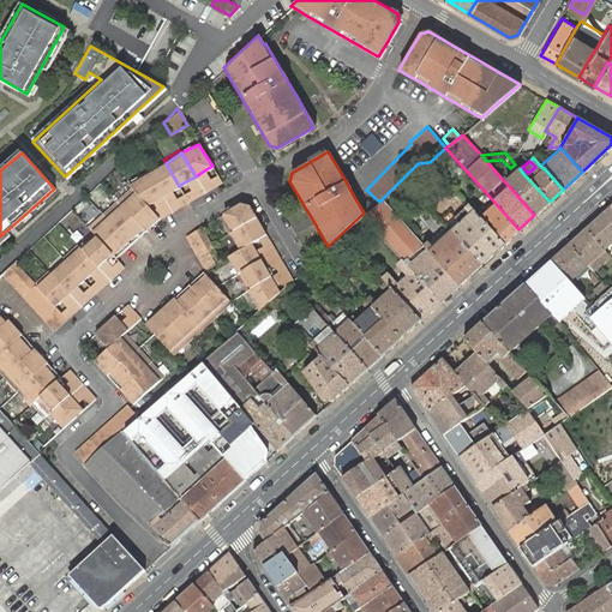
[(166,163),(149,173),(162,196),(171,190),(179,186),(166,163)]
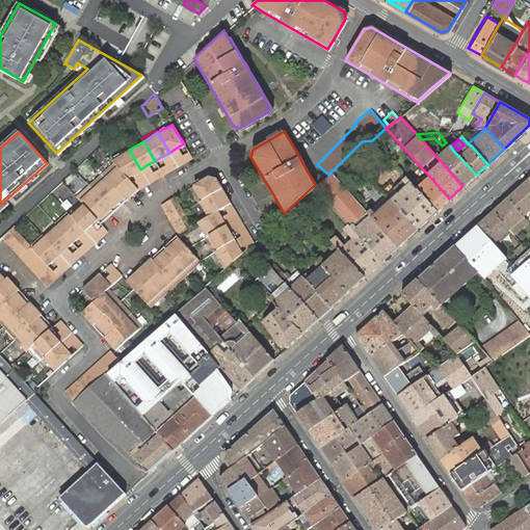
[(441,161),(462,186),(476,175),(459,157),(454,152),(450,147),(449,147),(447,143),(445,147),(447,149),(438,158),(441,161)]
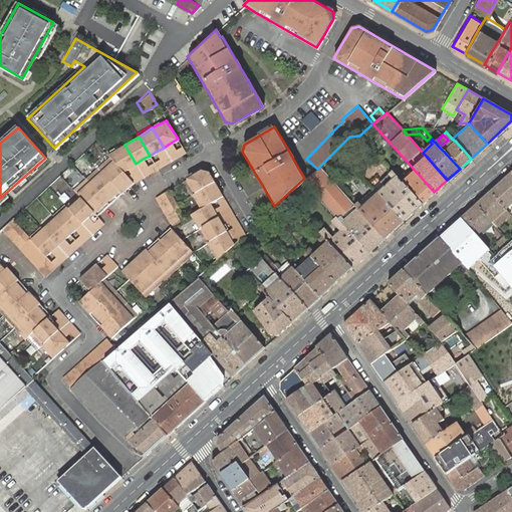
[(171,143),(164,148),(171,160),(185,152),(182,147),(175,150),(171,143)]
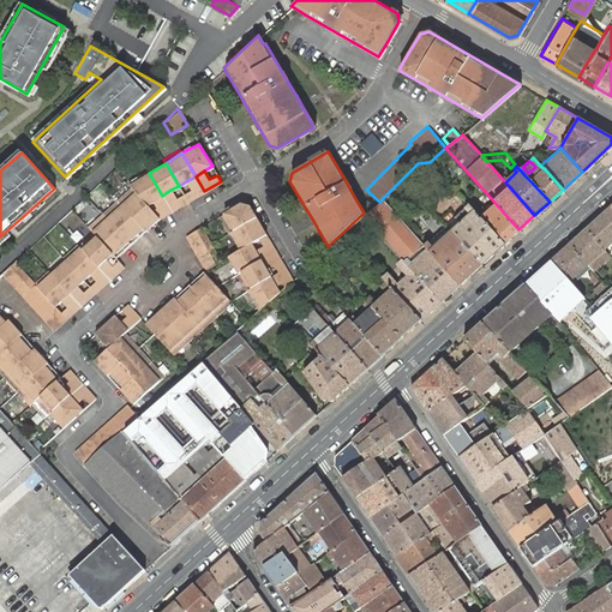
[(129,185),(132,189),(135,192),(147,204),(153,202),(162,196),(149,173),(129,185)]
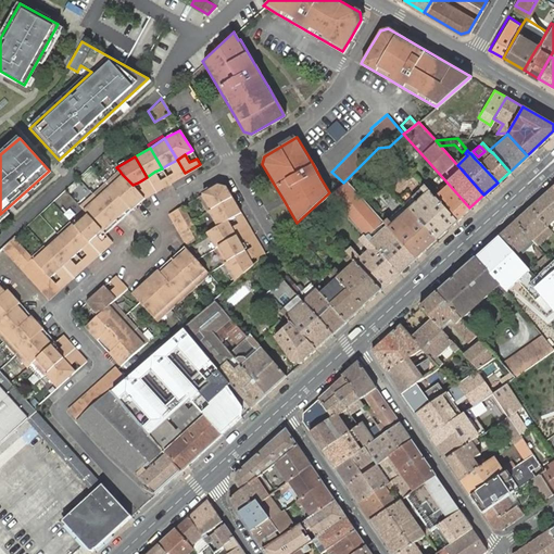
[(166,176),(170,181),(185,173),(177,160),(168,164),(173,172),(166,176)]
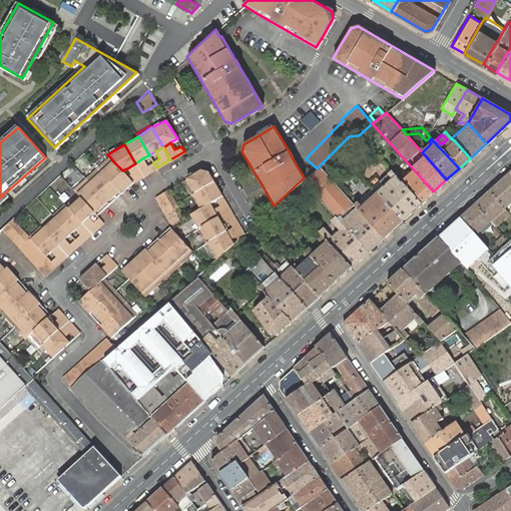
[(110,157),(98,168),(100,171),(120,192),(132,181),(125,175),(122,170),(112,160),(110,157)]
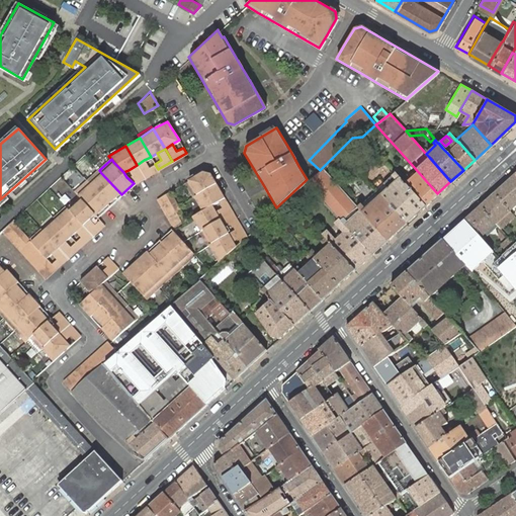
[(137,165),(144,177),(158,169),(155,164),(148,167),(144,160),(137,165)]
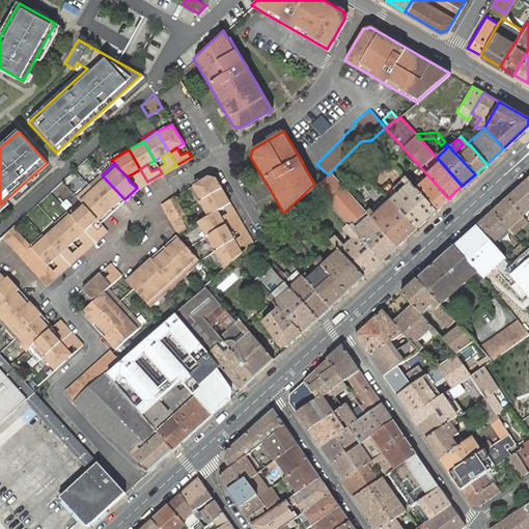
[(130,182),(137,188),(147,182),(140,169),(132,174),(135,178),(130,182)]
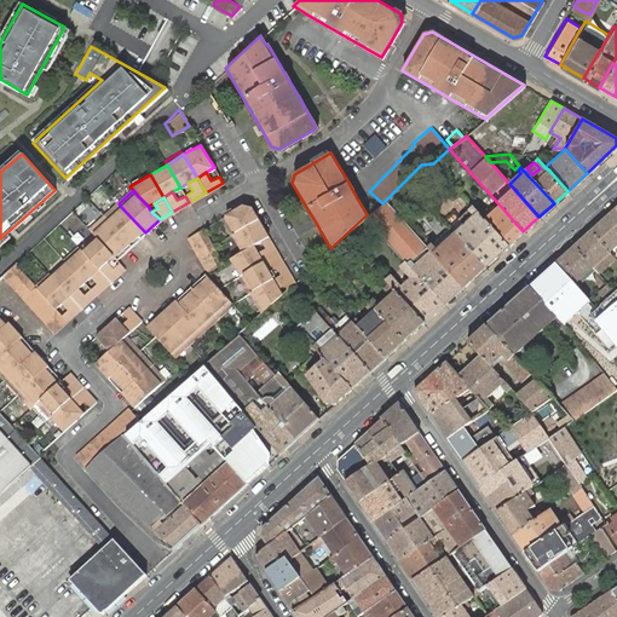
[(523,231),(494,199),(478,213),(507,246),(523,231)]
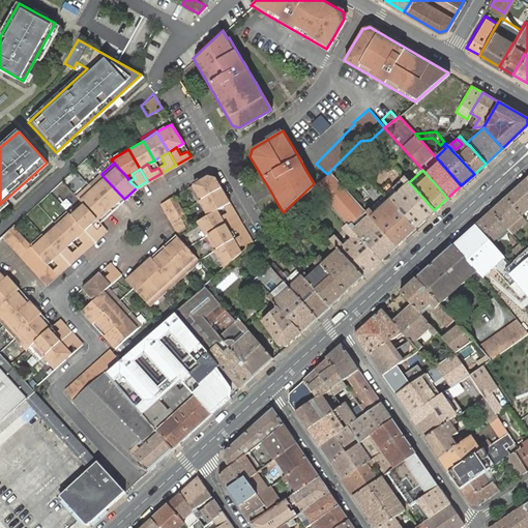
[(364,211),(329,172),(327,174),(315,185),(313,186),(346,224),(348,226),(379,260),(396,245),(372,220),(364,211)]
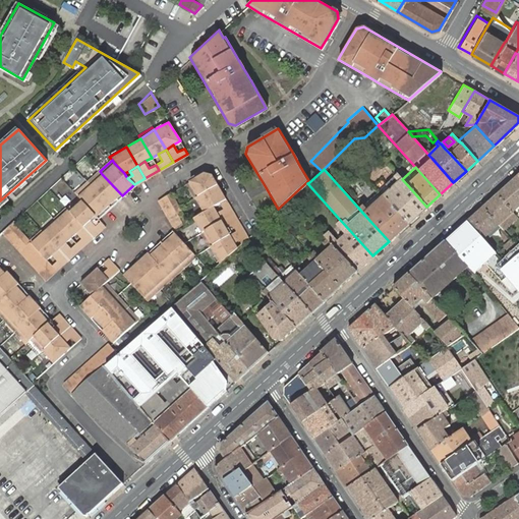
[(100,171),(88,182),(90,184),(109,207),(122,195),(102,174),(100,171)]
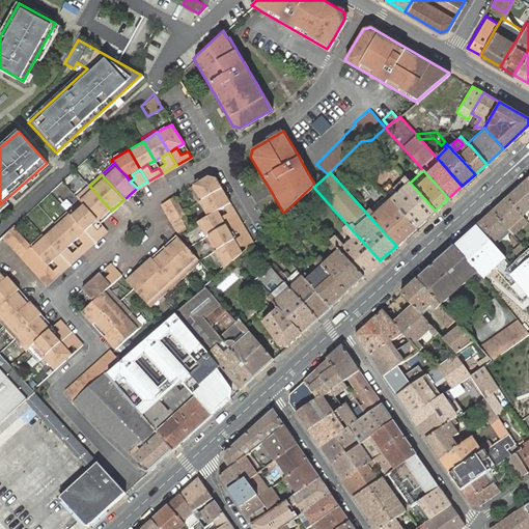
[(190,186),(198,200),(200,198),(220,188),(215,177),(206,175),(192,184),(190,186)]
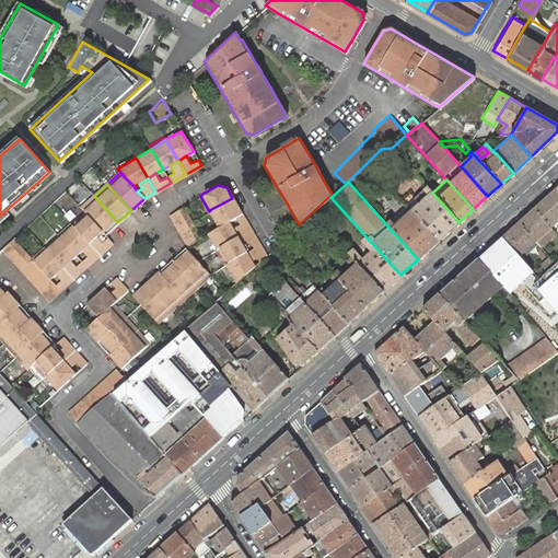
[(432,193),(426,186),(422,189),(414,197),(418,202),(410,210),(438,241),(458,222),(432,193)]
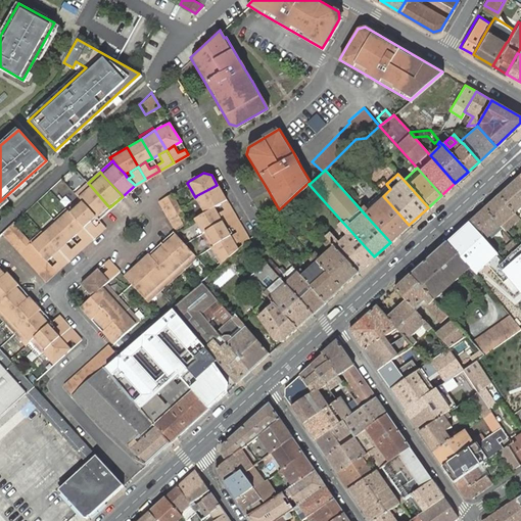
[(520,203),(520,178),(518,176),(498,194),(513,210),(520,203)]
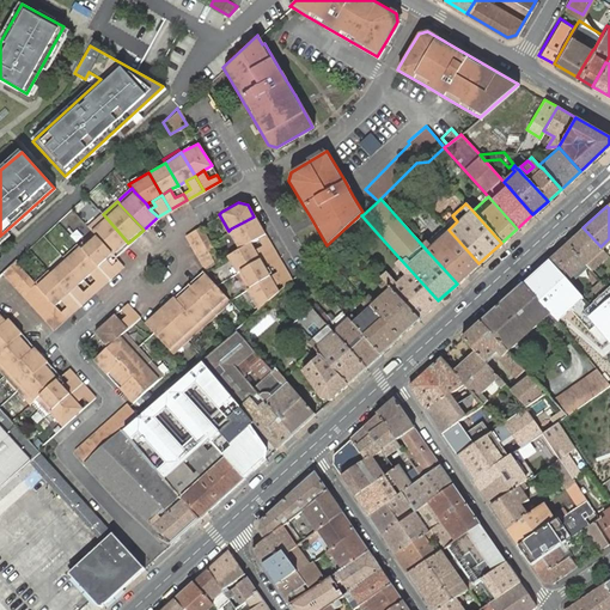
[(91,230),(93,233),(111,252),(115,256),(128,243),(105,217),(103,214),(89,227),(91,230)]
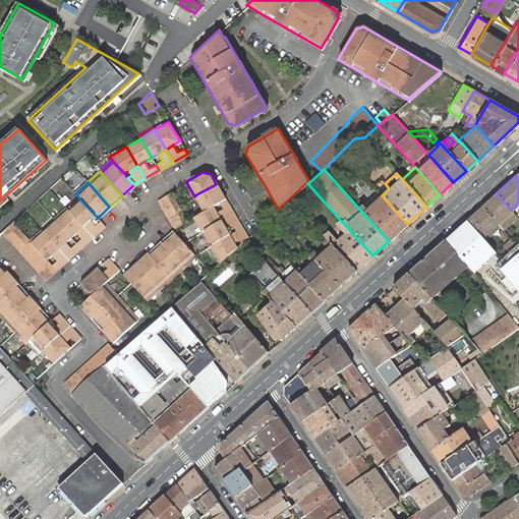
[(199,206),(203,211),(212,206),(219,202),(224,198),(216,184),(196,194),(194,196),(194,197),(199,206)]
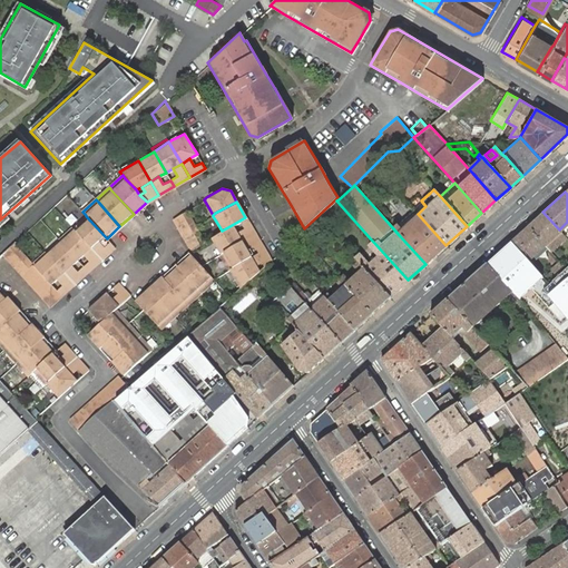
[(172,217),(176,226),(195,215),(191,207),(172,217)]
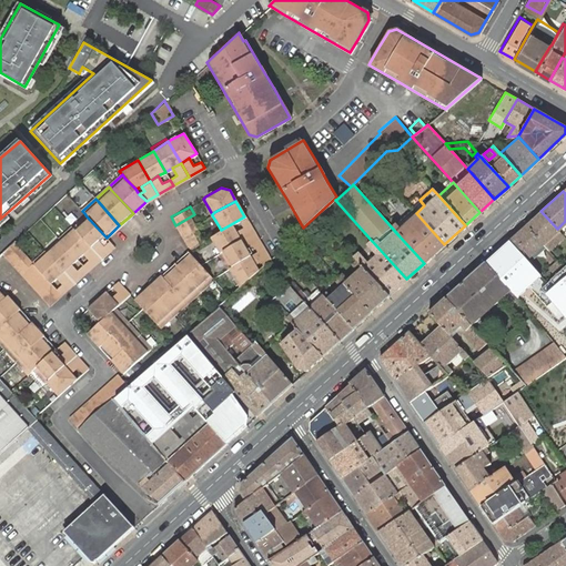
[(541,211),(525,224),(542,243),(557,229),(541,211)]
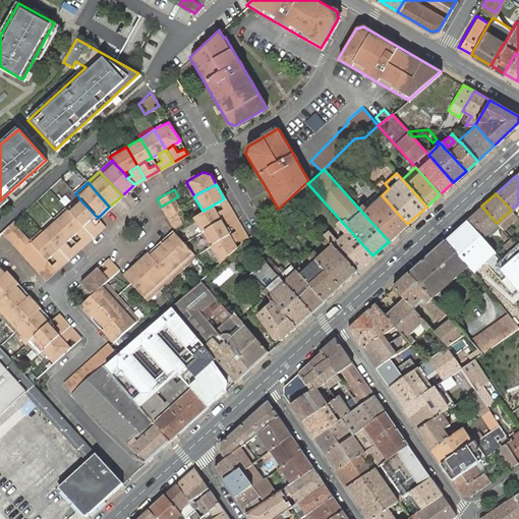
[(407,224),(382,195),(366,209),(362,204),(358,208),(365,216),(389,241),(407,224)]
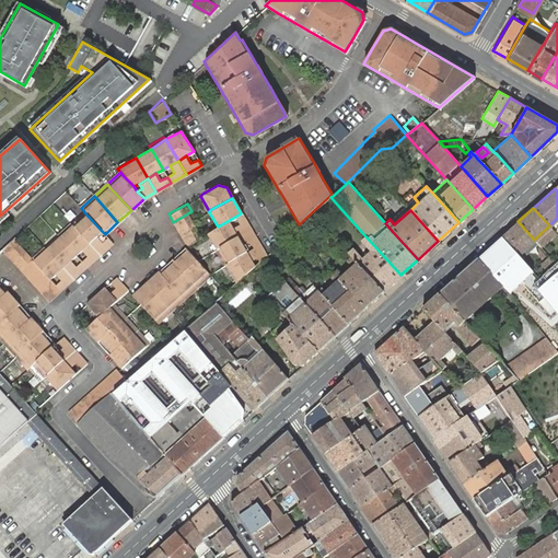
[(173,222),(177,230),(196,219),(192,211),(173,222)]
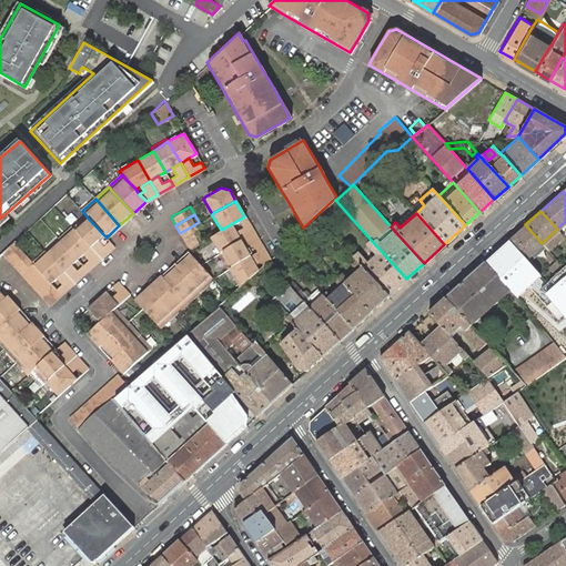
[(218,224),(212,215),(205,220),(210,228),(218,224)]
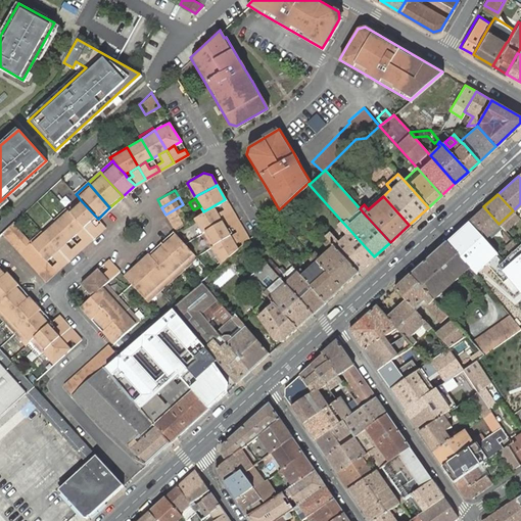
[(80,199),(67,209),(83,227),(89,221),(95,216),(80,199)]
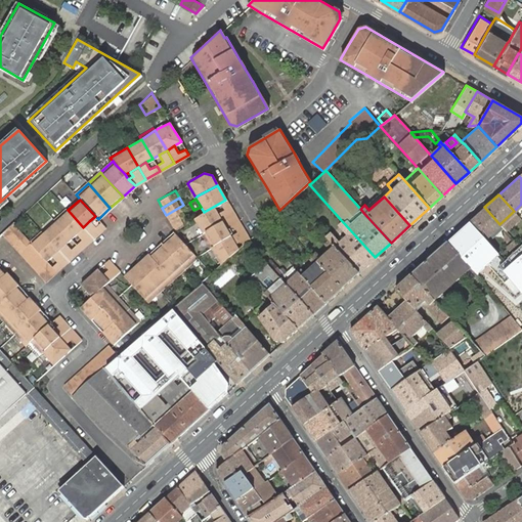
[(222,221),(234,214),(225,200),(220,203),(224,209),(217,213),(222,221)]
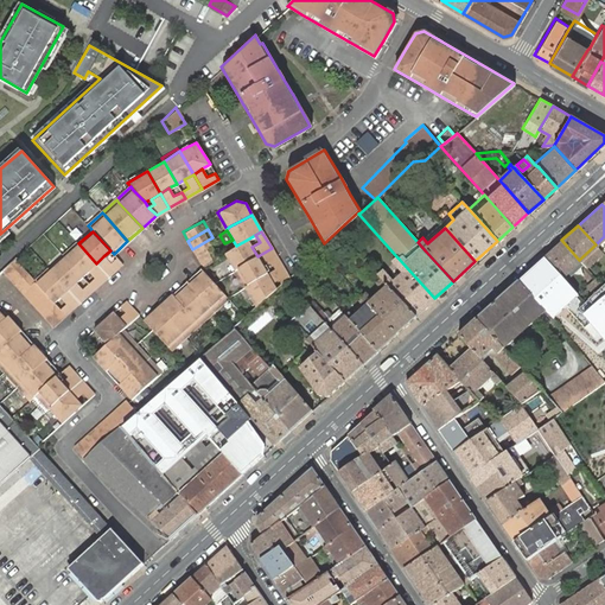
[(192,249),(197,256),(217,244),(212,237),(192,249)]
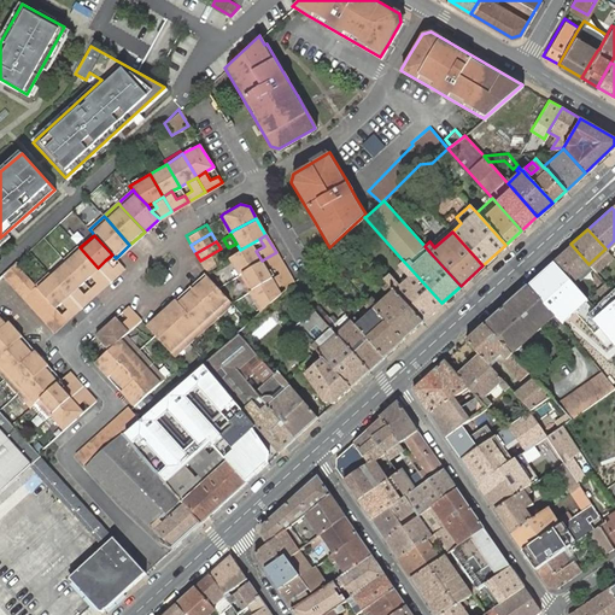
[(228,257),(238,274),(262,261),(256,251),(251,244),(240,250),(228,257)]
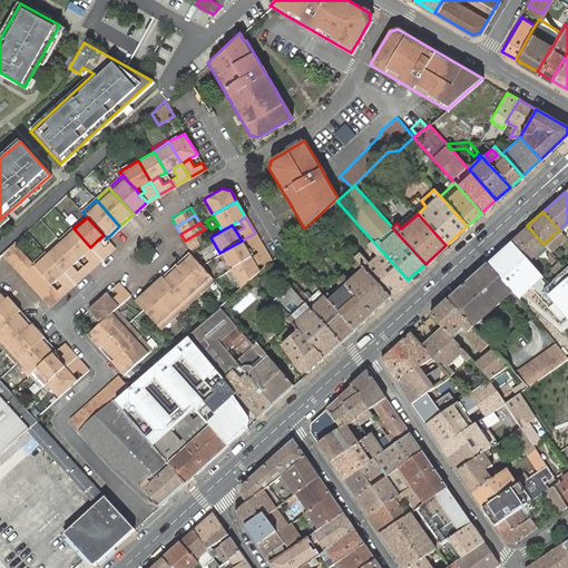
[(527,225),(510,241),(527,260),(544,244),(527,225)]
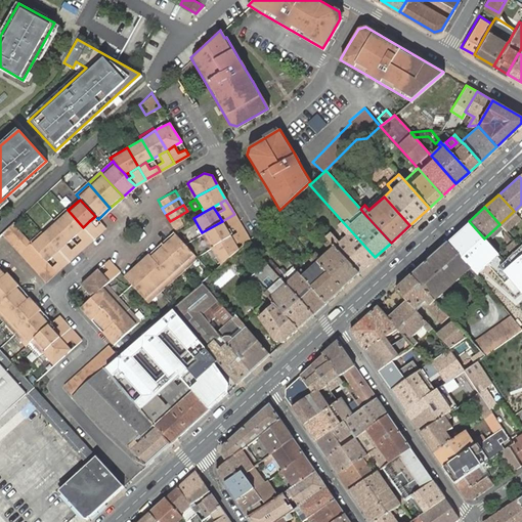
[(53,219),(55,221),(68,210),(66,208),(53,219)]
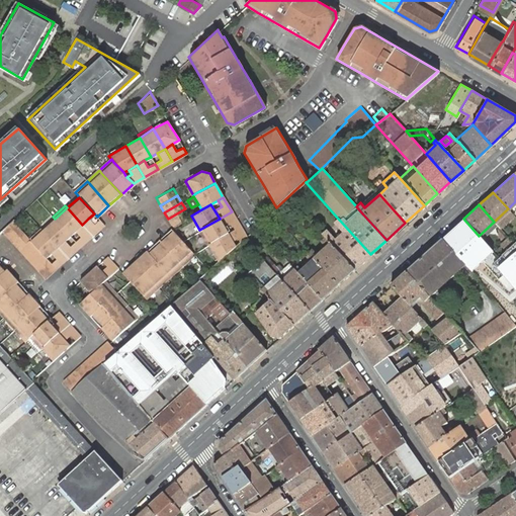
[(67,207),(55,219),(70,236),(75,231),(82,225),(67,207)]
